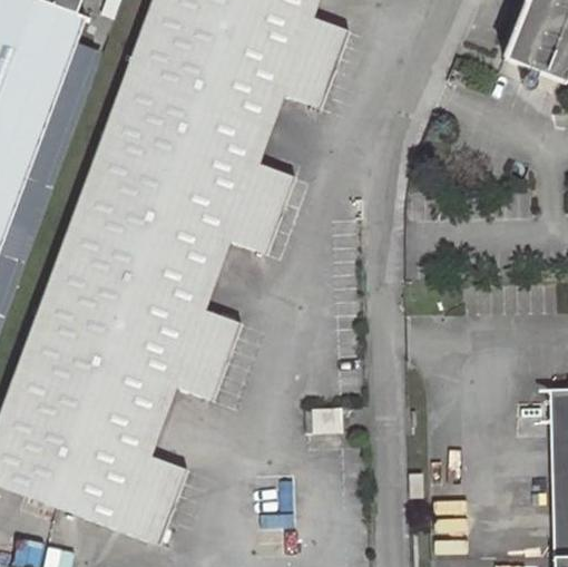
[(0,0),(0,250),(85,16),(77,12),(81,0),(0,0)]
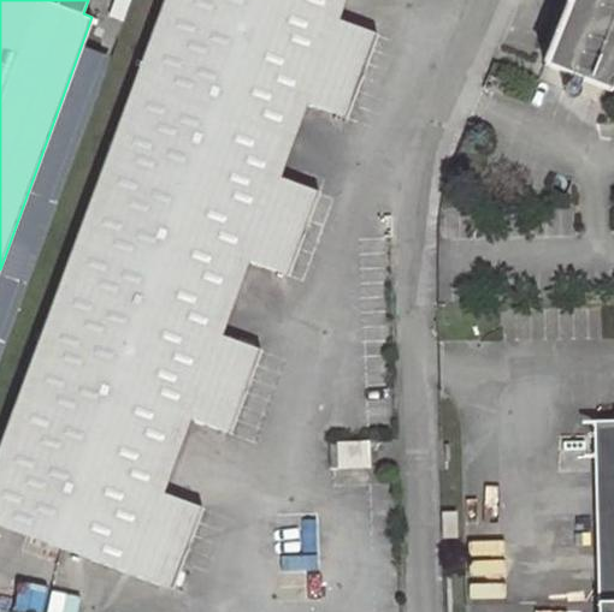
[(288,275),(318,191),(283,178),(312,101),(347,112),(377,33),(342,19),(349,0),(164,0),(0,441),(0,523),(170,588),(199,507),(164,493),(192,417),(229,432),(260,349),(223,336),(252,262),(288,275)]
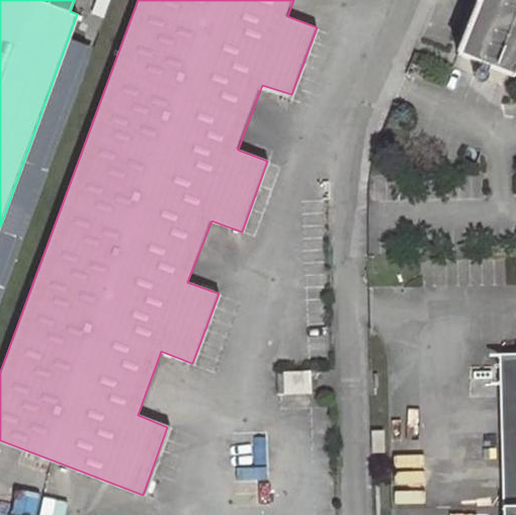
[(480,0),(460,51),(515,72),(515,0),(480,0)]
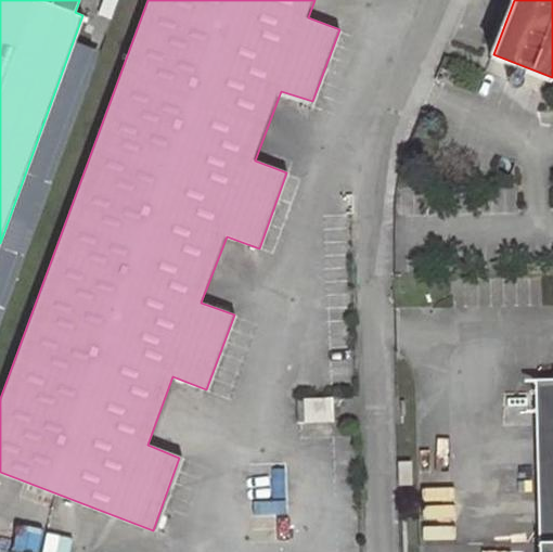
[(539,551),(552,551),(552,376),(534,379),(539,551)]
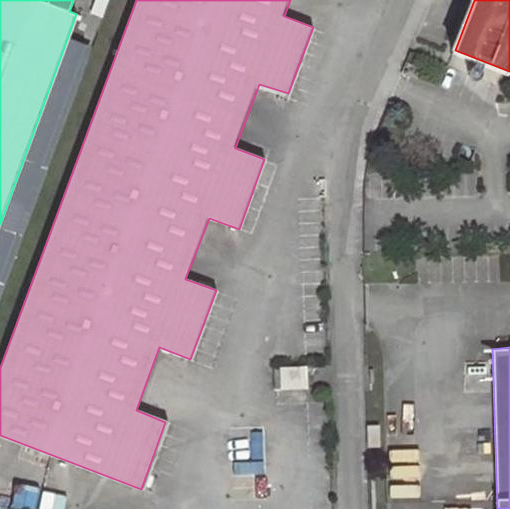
[(309,364),(276,366),(276,384),(309,383),(309,364)]
